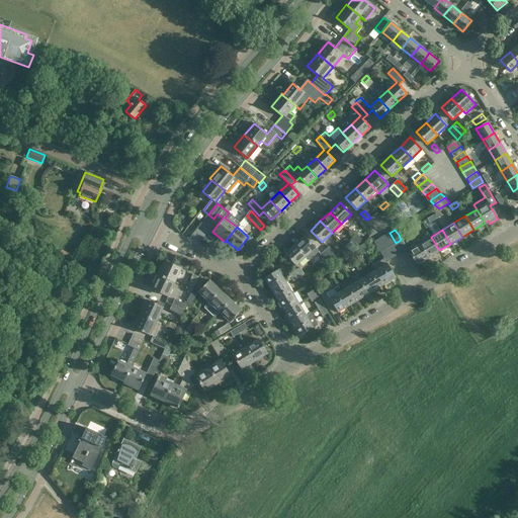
[(390,233),(384,236),(391,246),(396,243),(390,233)]
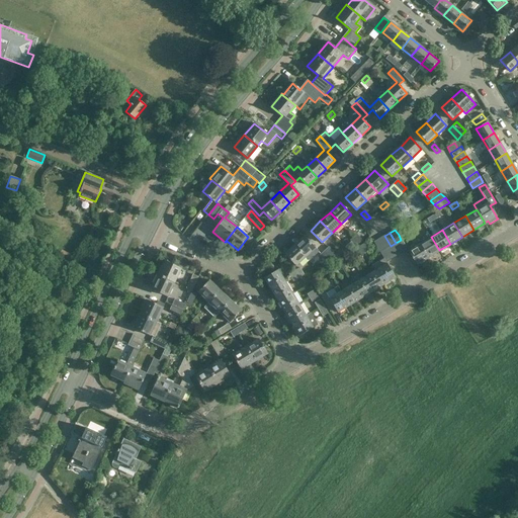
[(356,234),(353,237),(359,244),(363,241),(356,234)]
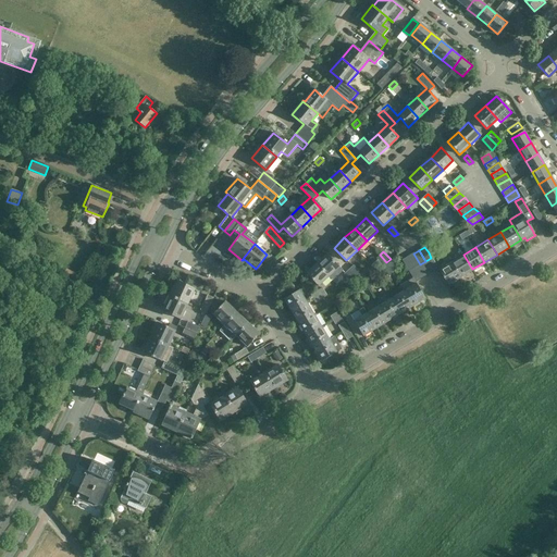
[(327,254),(317,263),(329,276),(339,267),(327,254)]
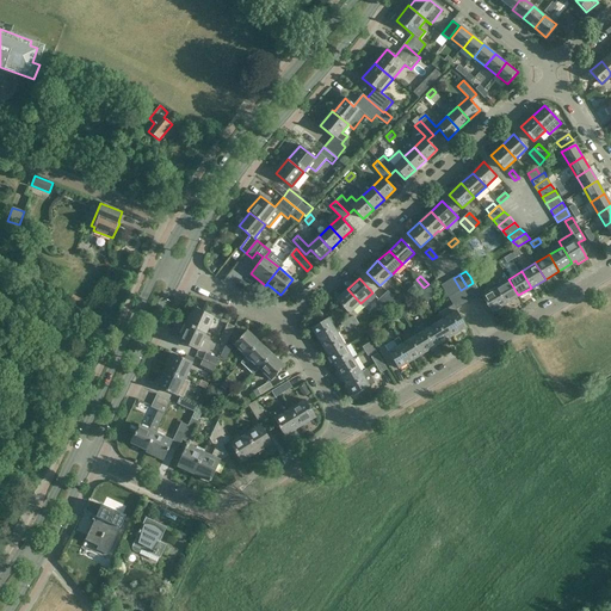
[(454,278),(448,282),(455,294),(461,290),(454,278)]
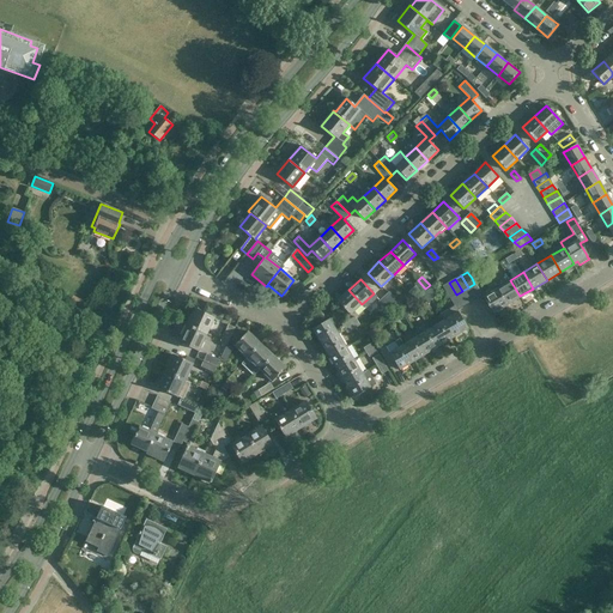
[(425,289),(418,280),(413,285),(420,291),(425,289)]
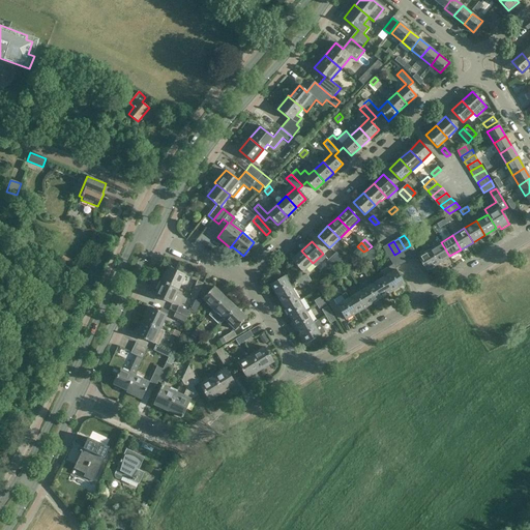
[(441,242),(430,249),(438,263),(449,256),(441,242)]
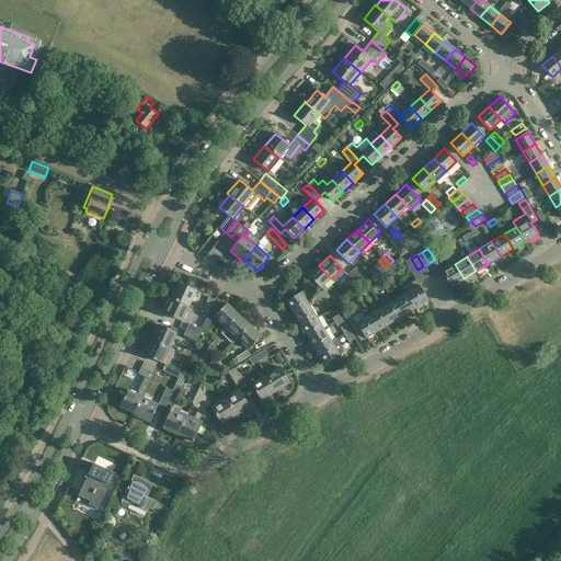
[(411,259),(404,262),(412,273),(418,270),(411,259)]
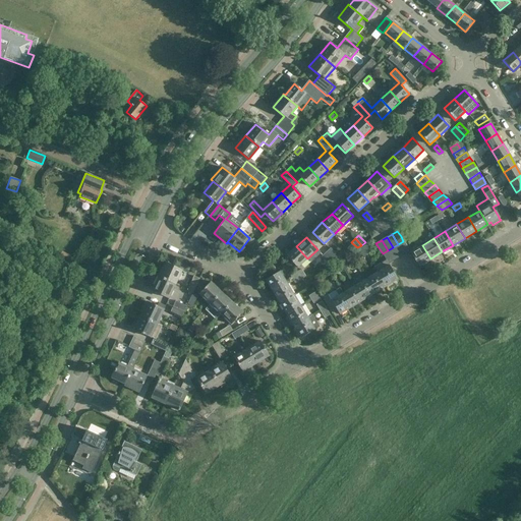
[(403,241),(398,244),(404,254),(410,251),(403,241)]
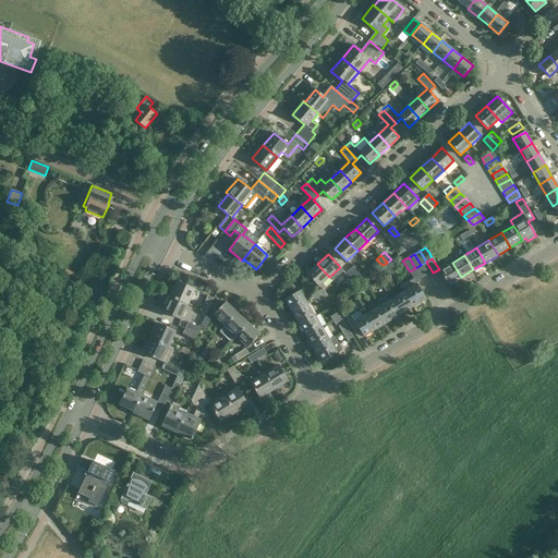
[(452,263),(449,258),(444,261),(447,266),(439,270),(448,284),(461,277),(452,263)]
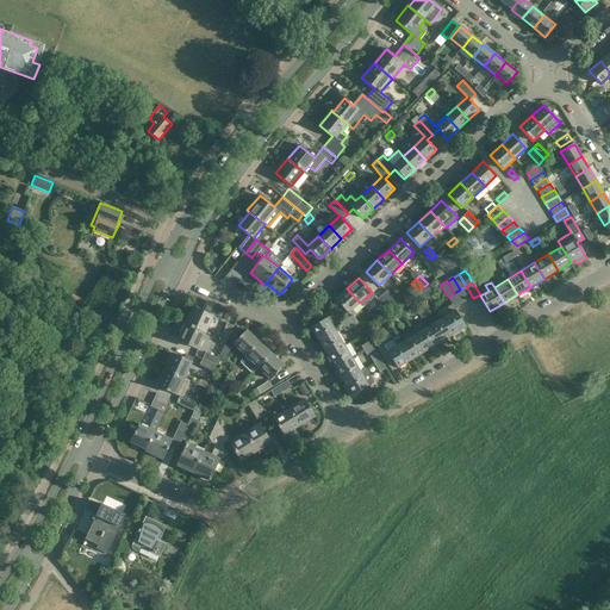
[(430,286),(423,290),(429,299),(435,294),(433,292),(430,286)]
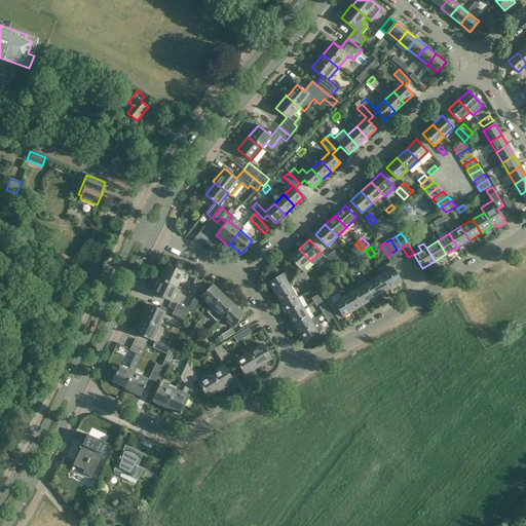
[(402,247),(397,250),(403,260),(408,257),(402,247)]
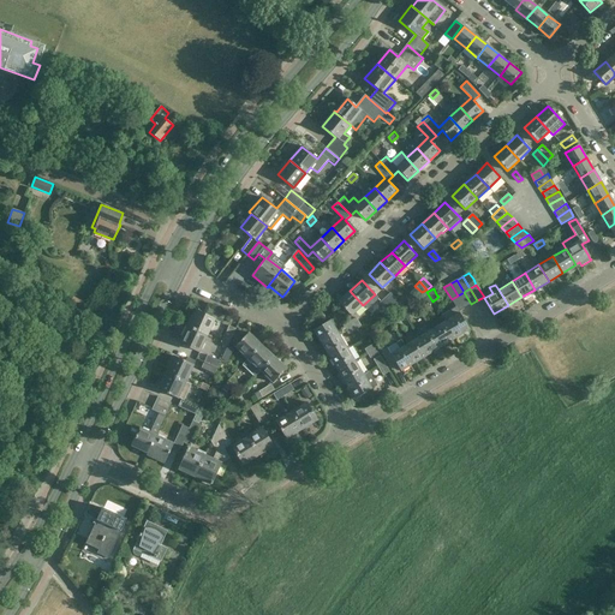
[(363,305),(350,291),(338,302),(351,316),(363,305)]
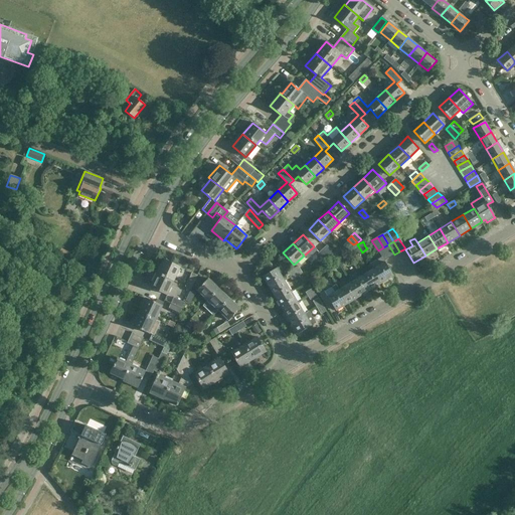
[(388,244),(383,247),(389,258),(394,254),(388,244)]
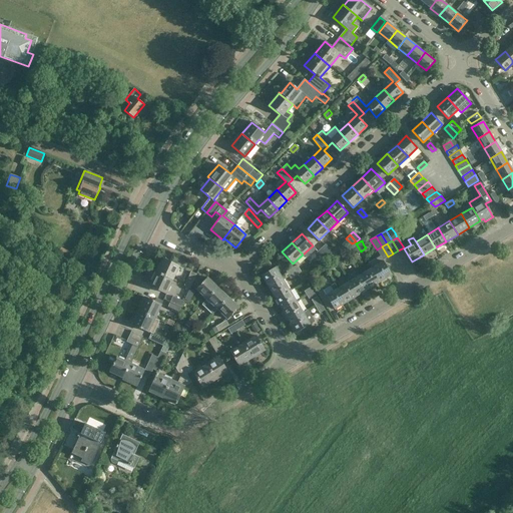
[(326,244),(321,248),(330,259),(335,254),(326,244)]
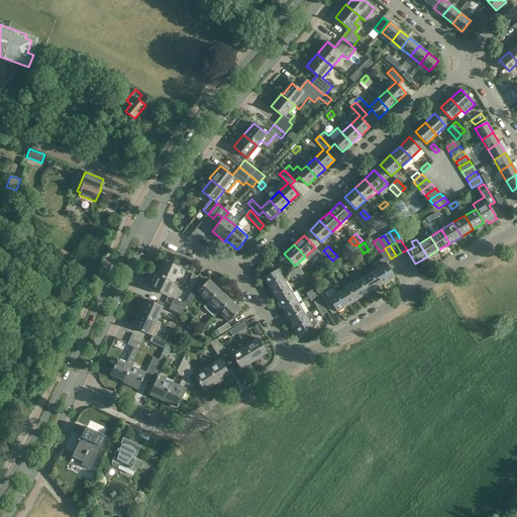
[(385,248),(380,251),(383,257),(386,262),(391,259),(385,248)]
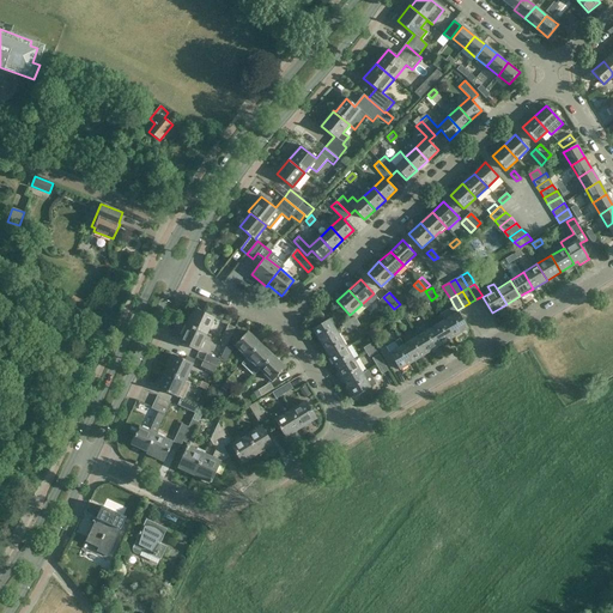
[(394,309),(383,297),(378,302),(388,313),(394,309)]
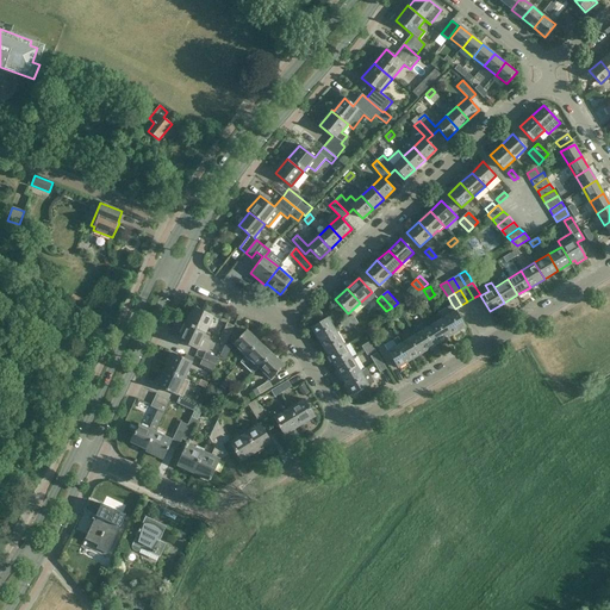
[(397,307),(403,316),(408,312),(402,304),(397,307)]
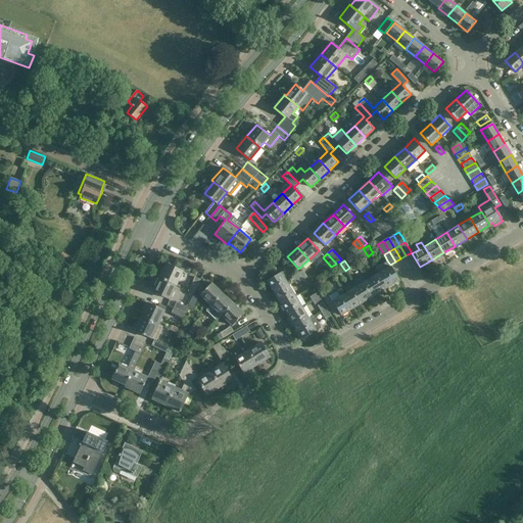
[(375,269),(378,274),(386,287),(398,280),(390,267),(390,266),(390,265),(387,260),(375,269)]
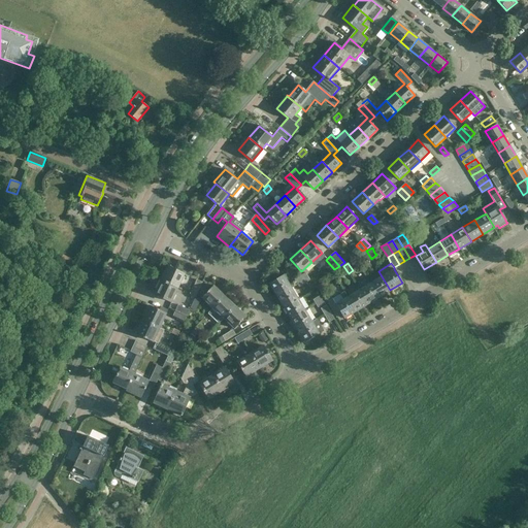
[(168,266),(162,281),(178,288),(185,274),(168,266)]
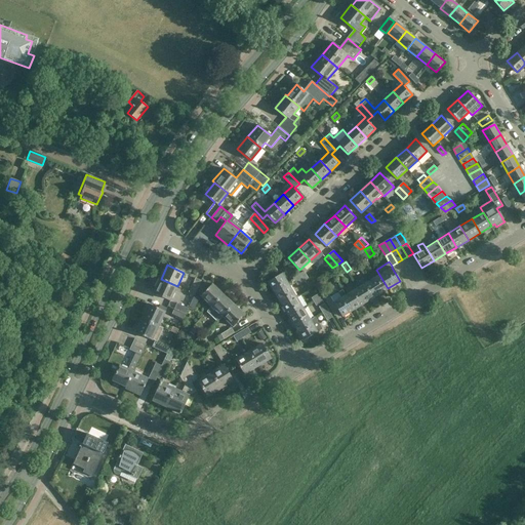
[(337,267),(341,274),(347,272),(341,265),(337,267)]
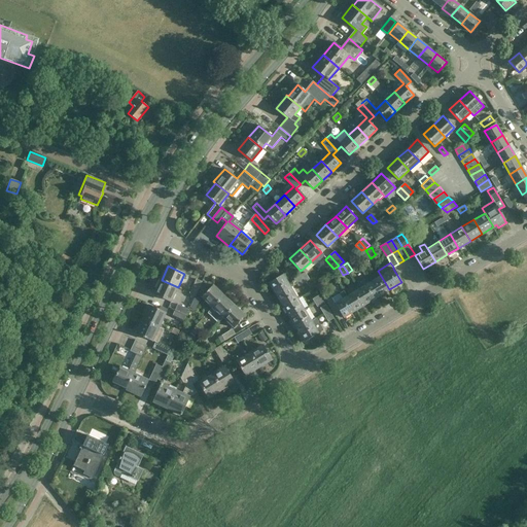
[(305,272),(301,275),(303,279),(305,283),(310,280),(305,272)]
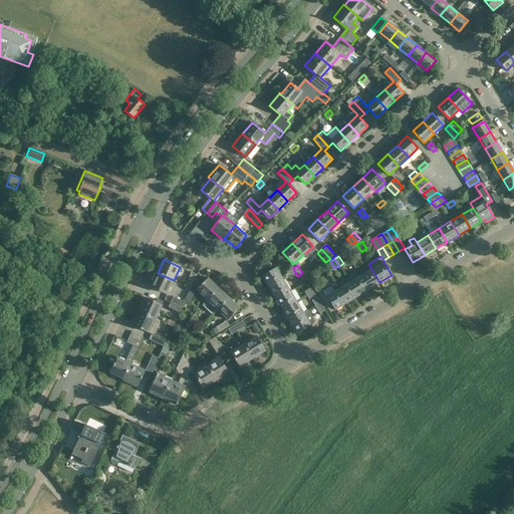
[(262,276),(269,288),(283,279),(276,268),(262,276)]
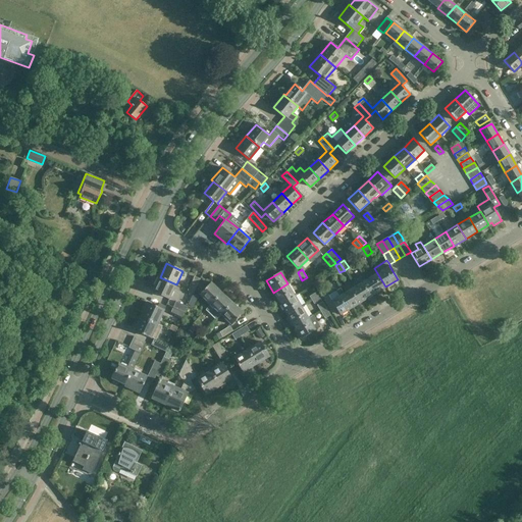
[(291,276),(294,280),(300,276),(298,272),(291,276)]
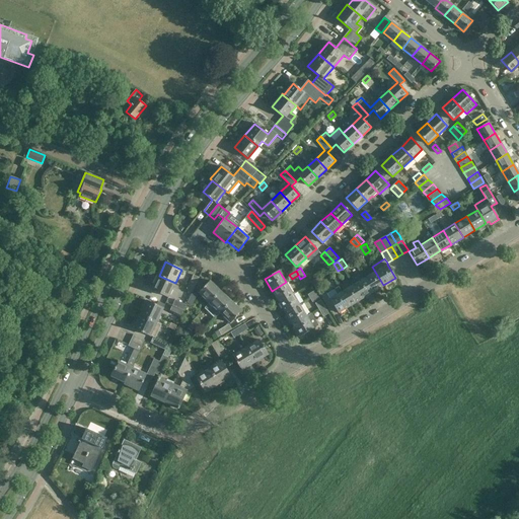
[(375,272),(364,278),(372,292),(383,285),(375,272)]
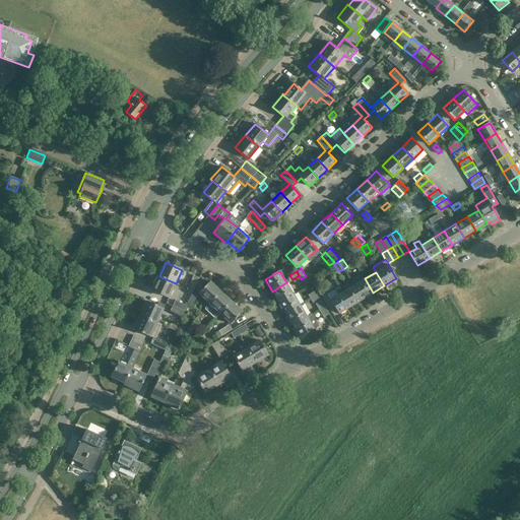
[(193,291),(199,278),(194,275),(187,289),(193,291)]
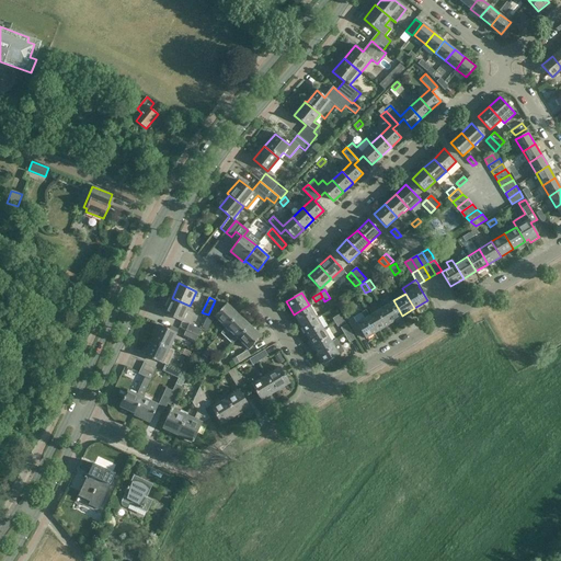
[(190,306),(172,298),(164,312),(183,321),(190,306)]
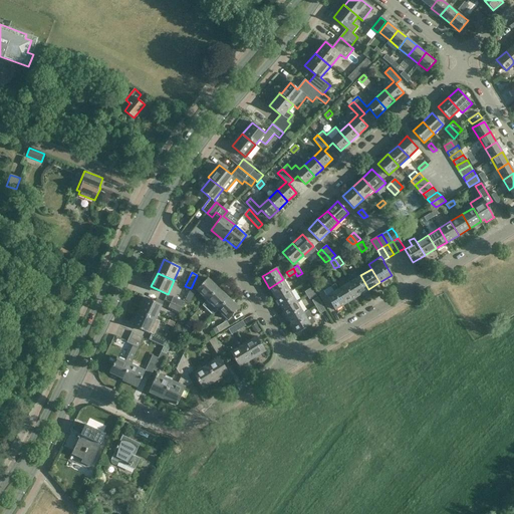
[(316,273),(309,277),(312,282),(319,278),(316,273)]
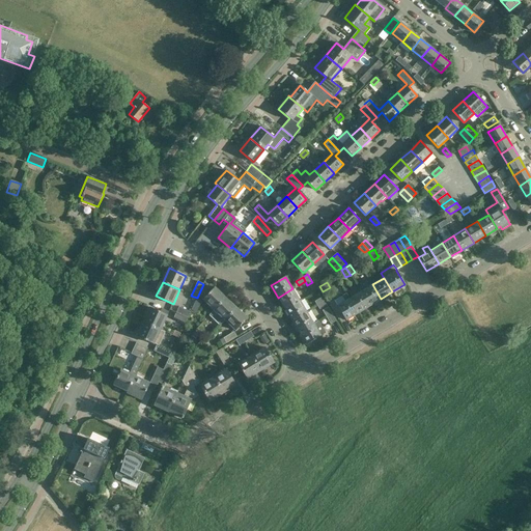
[(372,284),(361,291),(369,306),(381,299),(372,284)]
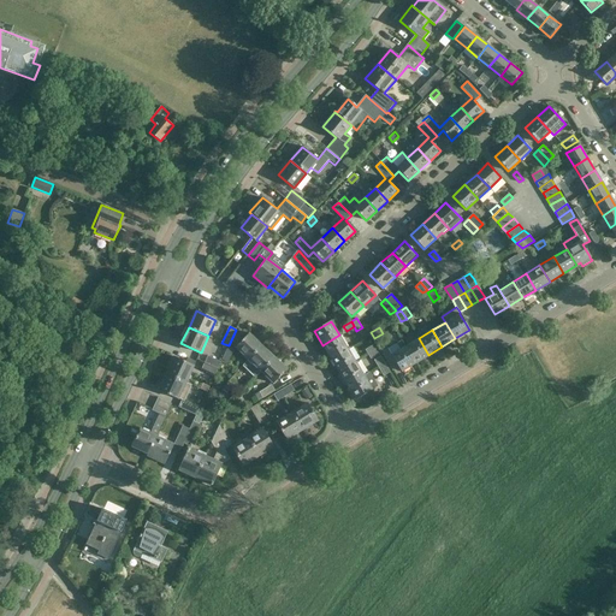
[(235,347),(244,355),(243,357),(247,360),(261,344),(249,332),(235,347)]
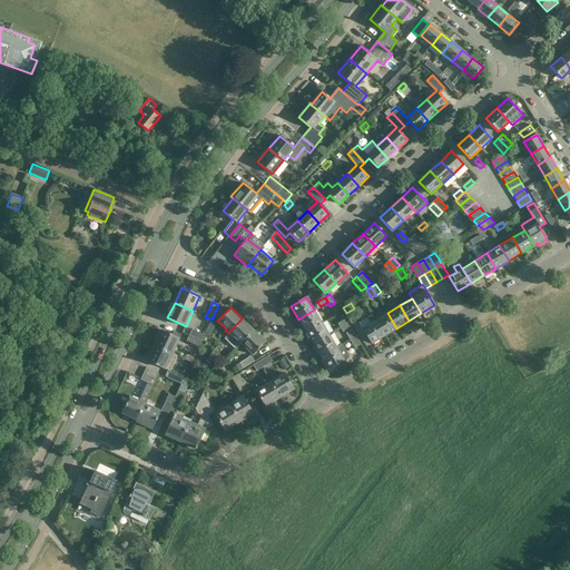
[(314,310),(298,320),(306,332),(322,322),(314,310)]
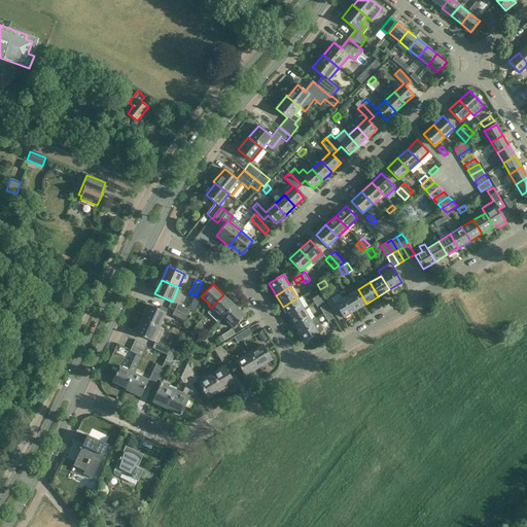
[(358,289),(347,296),(355,311),(366,304),(358,289)]
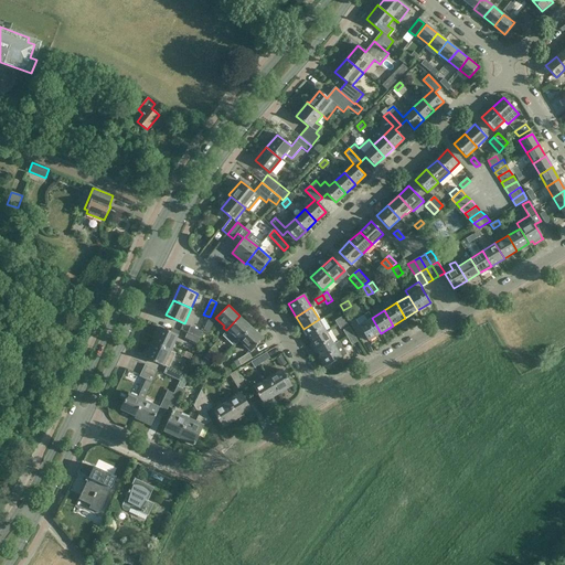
[(369,312),(355,320),(355,319),(350,322),(361,340),(365,337),(368,340),(381,333),(372,318),(369,312)]
